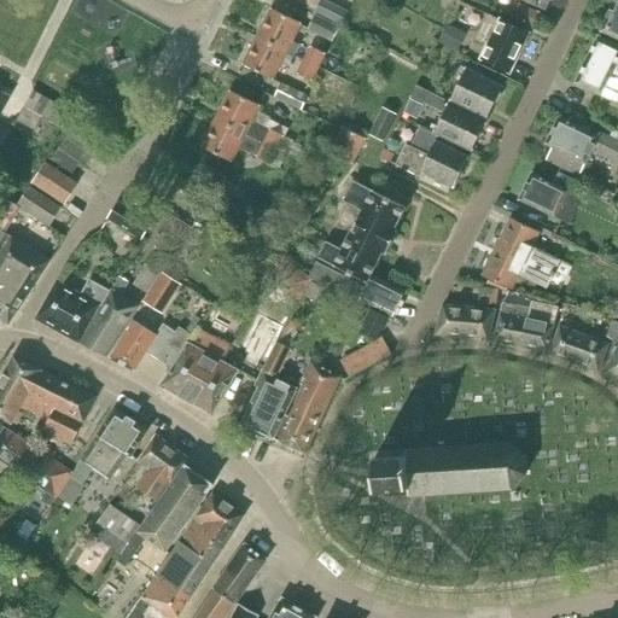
[(325,0),(319,0),(313,12),(340,25),(347,11),(325,0)]
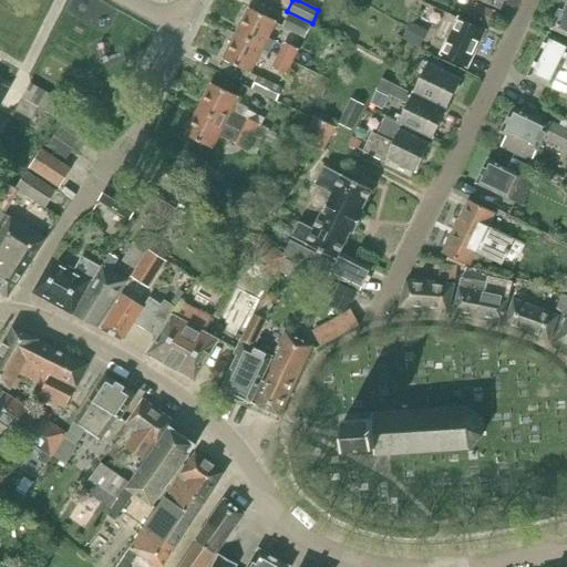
[(480,0),(500,10),(504,0),(480,0)]
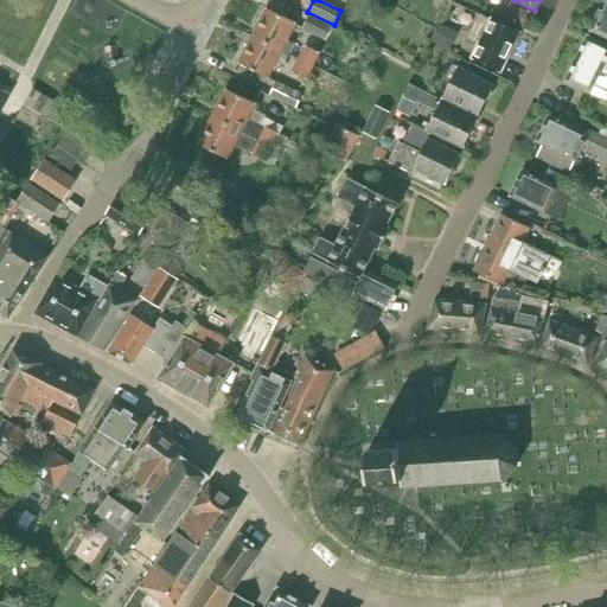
[(503,19),(524,30),(532,14),(510,4),(503,19)]
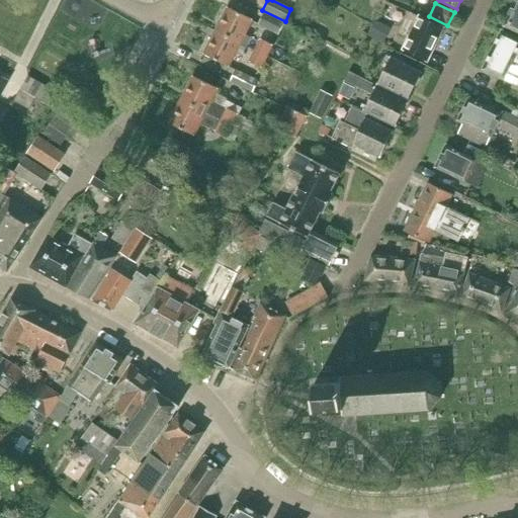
[(517,6),(514,5),(503,26),(517,33),(517,6)]
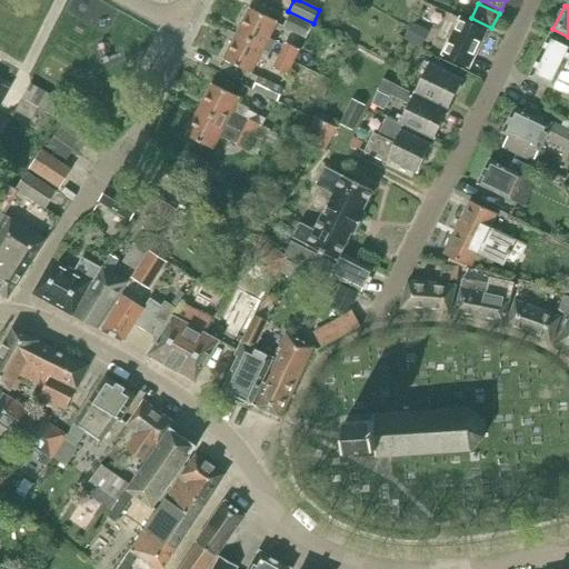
[(276,42),(269,39),(277,22),(249,8),(237,35),(270,51),(276,42)]
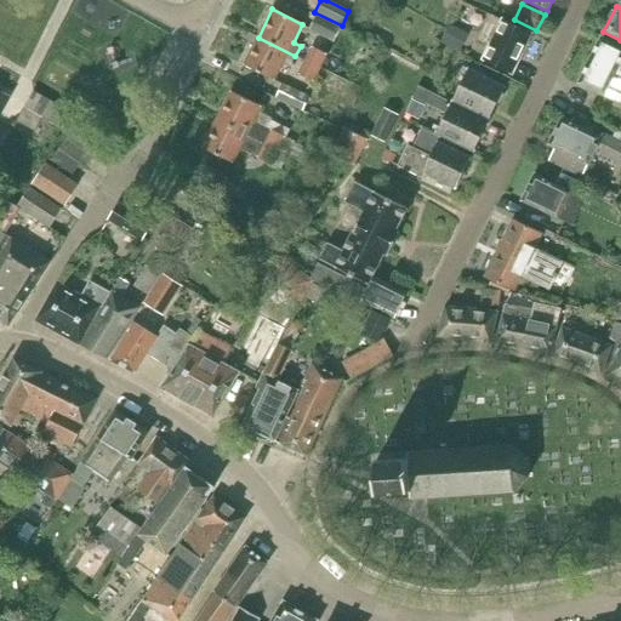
[(477,41),(490,47),(484,60),(512,73),(530,34),(502,21),(490,15),(477,41)]
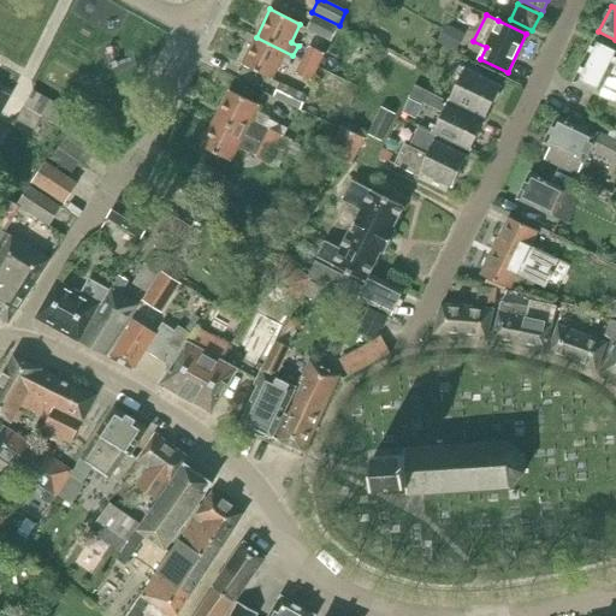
[(337,28),(314,16),(307,29),(331,41),(337,28)]
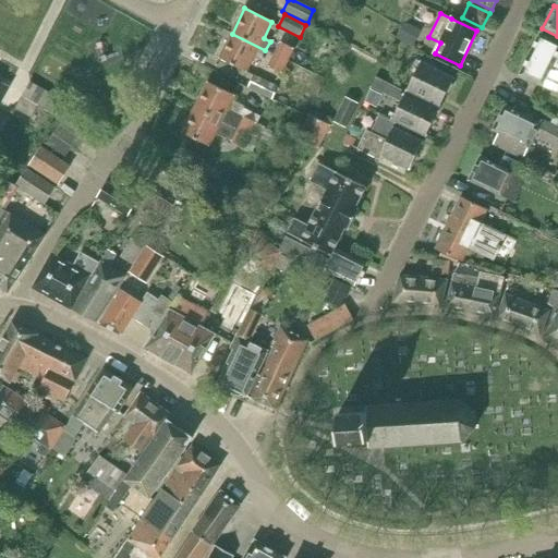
[(411,47),(416,36),(400,26),(393,37),(411,47)]
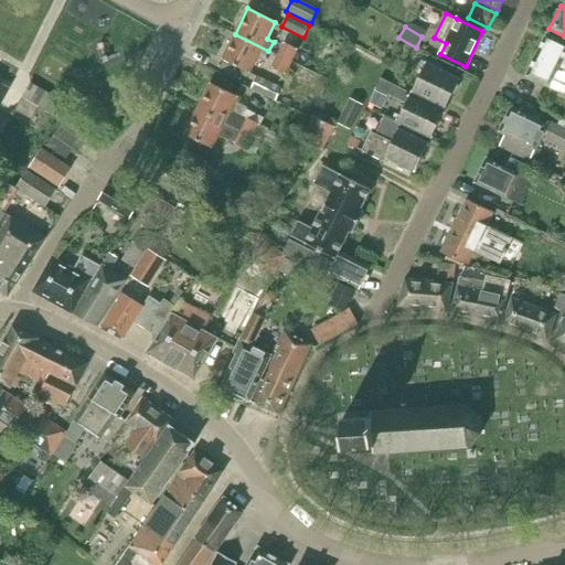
[(564,94),(564,41),(547,33),(526,76),(564,95),(564,94)]
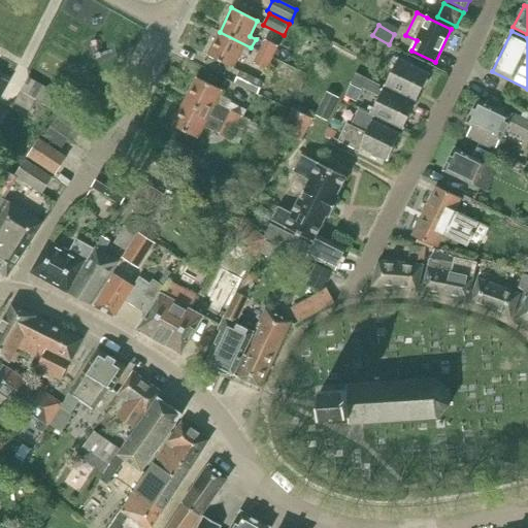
[(233,69),(240,55),(245,58),(251,47),(220,32),(207,56),(233,69)]
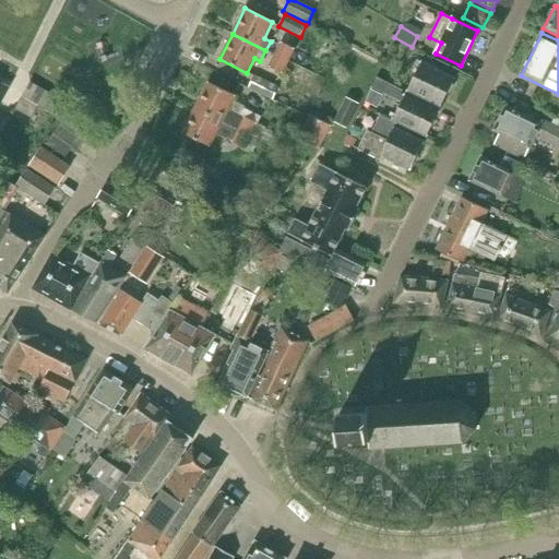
[(288,61),(294,49),(282,43),(275,55),(288,61)]
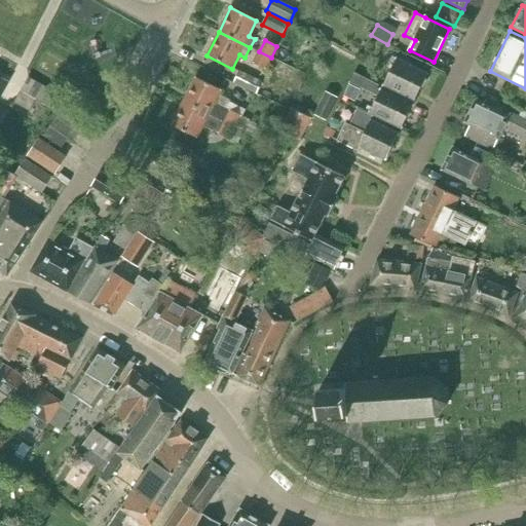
[(265,69),(271,58),(259,51),(253,64),(265,69)]
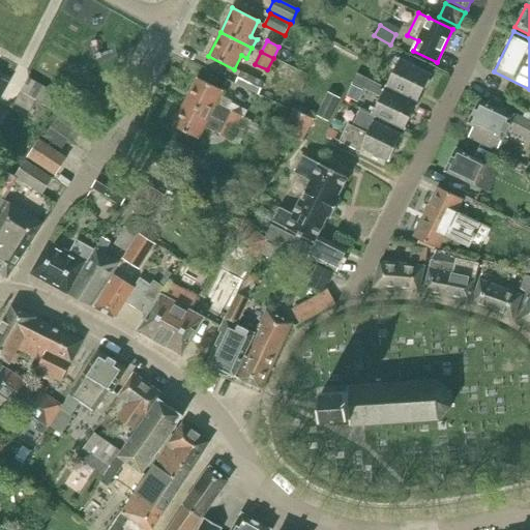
[(423,89),(427,87),(430,82),(429,79),(431,75),(395,57),(393,62),(398,64),(386,87),(417,102),(423,89)]
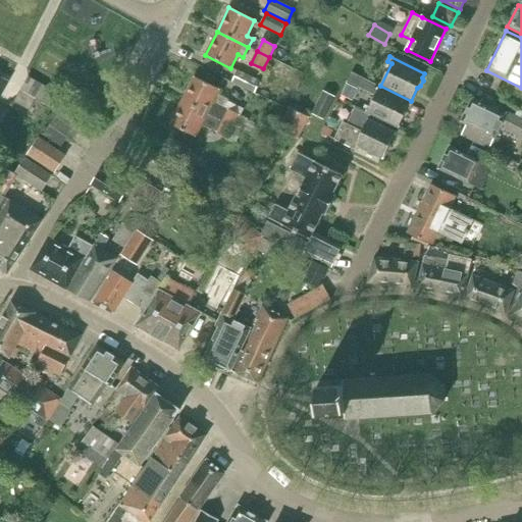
[(260,82),(238,71),(232,83),(255,93),(260,82)]
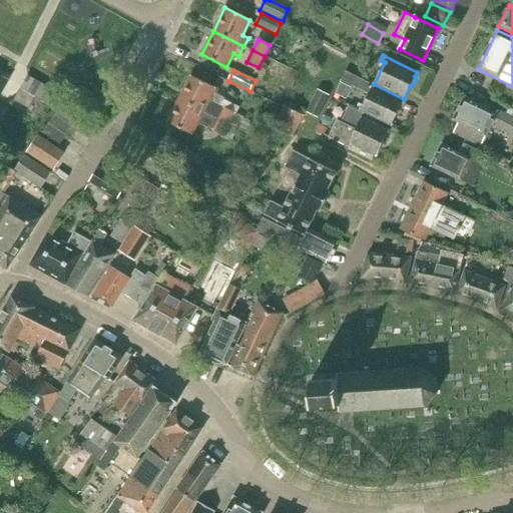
[(363,105),(359,103),(357,108),(391,125),(402,102),(372,88),(371,89),(368,87),(369,83),(346,72),(342,80),(353,85),(353,86),(369,93),(363,105)]
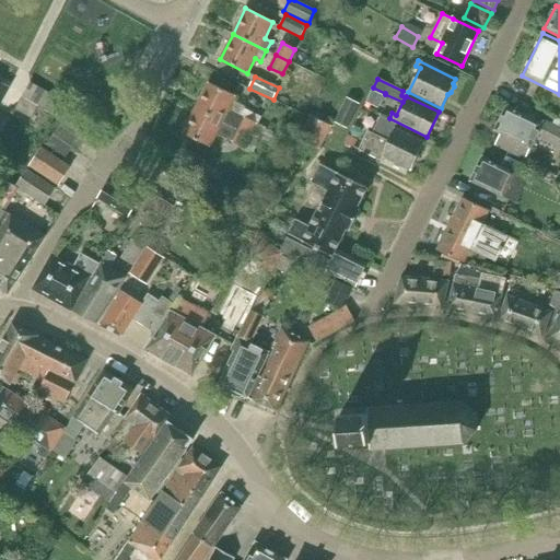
[(0,103),(9,89),(0,82),(0,103)]
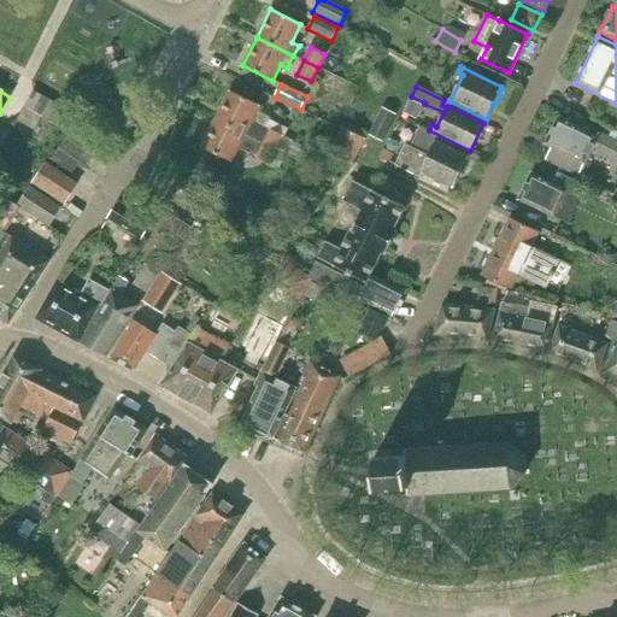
[(252,121),(259,106),(229,92),(216,119),(276,150),(283,136),(270,129),(252,121)]
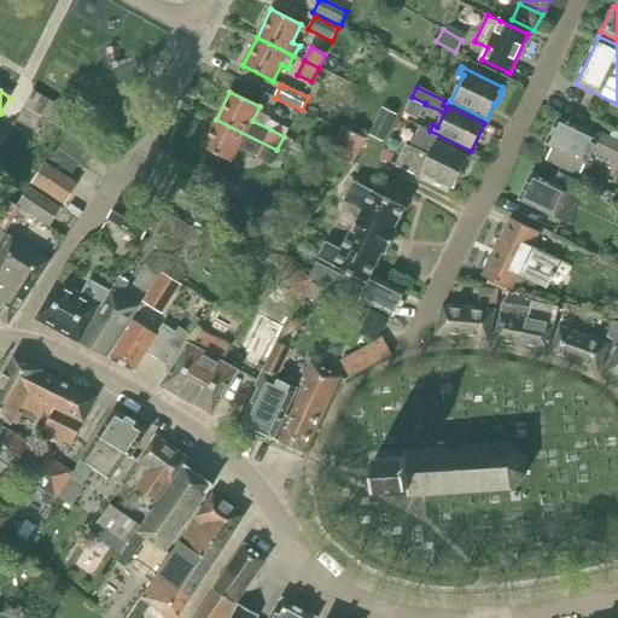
[(382,143),(396,115),(380,106),(366,135),(382,143)]
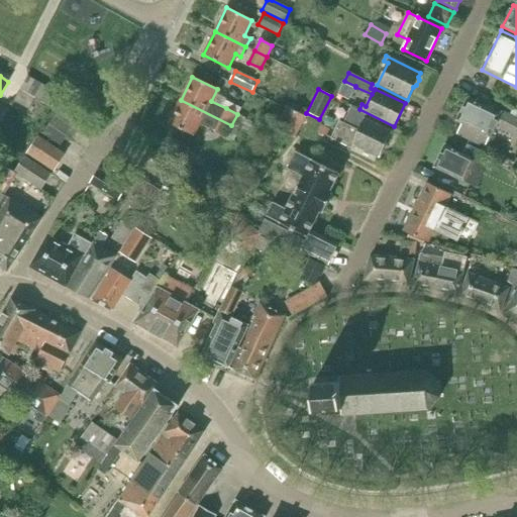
[(36,98),(20,90),(13,103),(29,111),(36,98)]
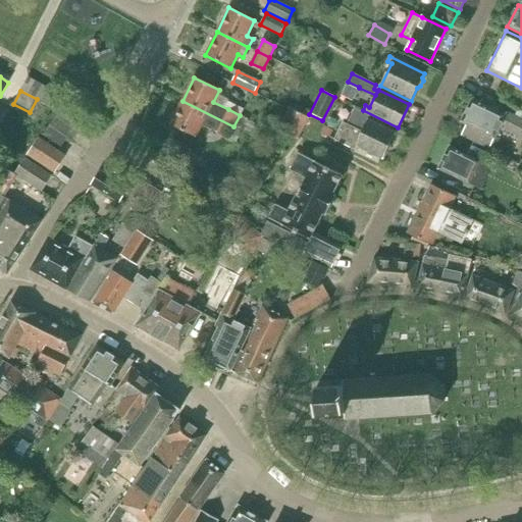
[(93,101),(81,94),(74,104),(88,111),(93,101)]
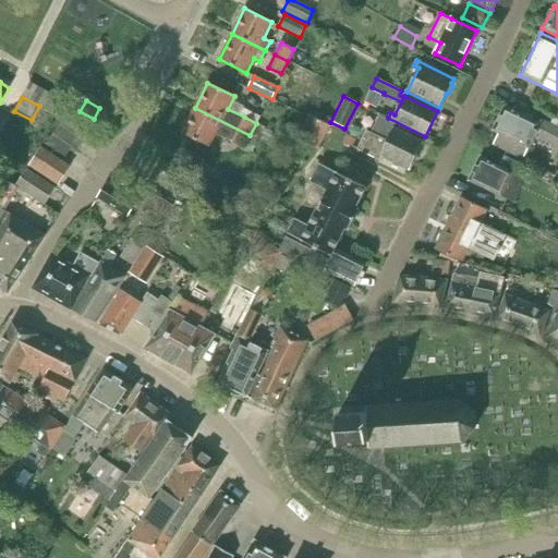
[(540,123),(505,107),(493,131),(498,133),(494,145),(518,156),(519,154),(524,156),(534,136),(557,147),(557,128),(542,120),(540,123)]
